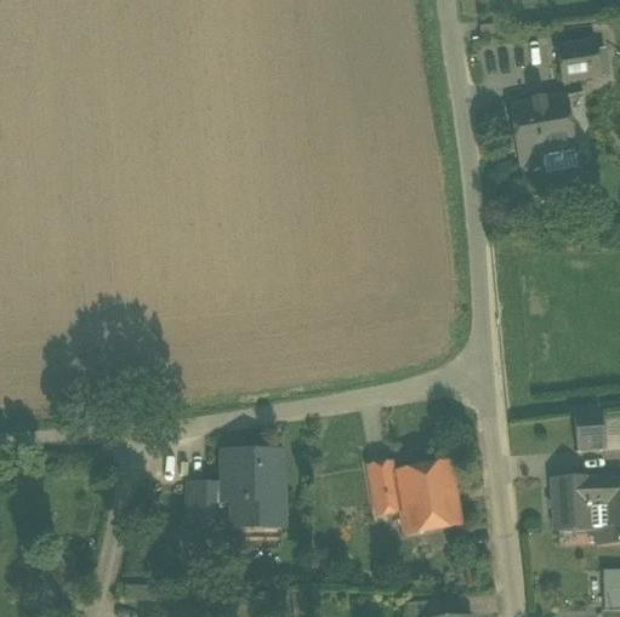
[(556,45),(563,81),(603,75),(596,39),(556,45)]
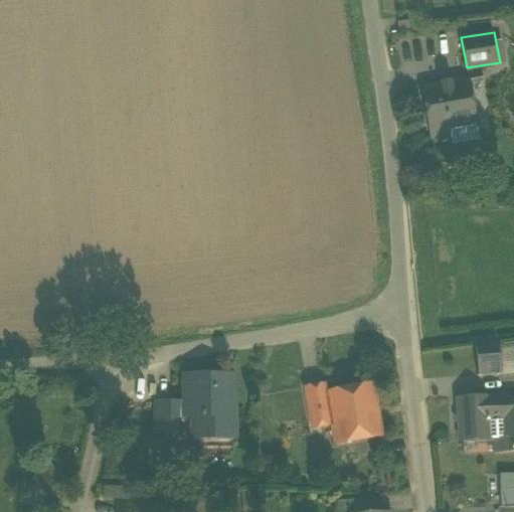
[(422,87),(431,131),(440,129),(450,127),(477,122),(469,78),(422,87)]
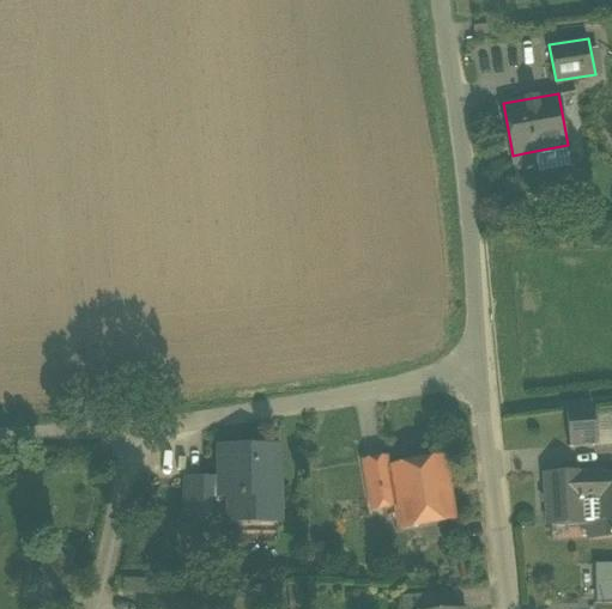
[(535,151),(539,168),(539,171),(571,165),(568,145),(535,151)]
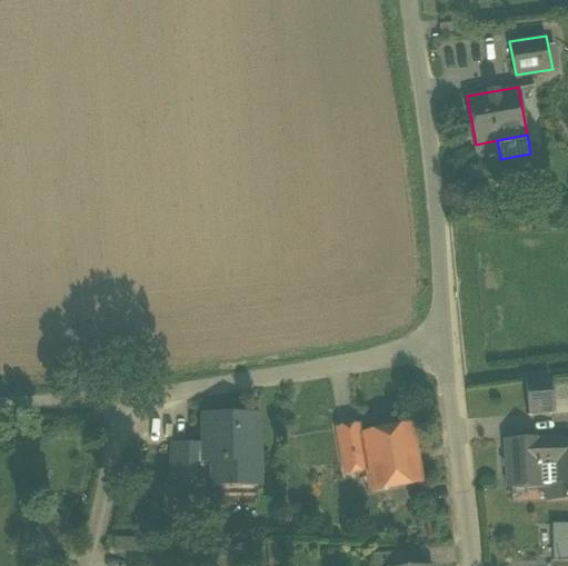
[(486,142),(489,157),(500,156),(497,140),(486,142)]
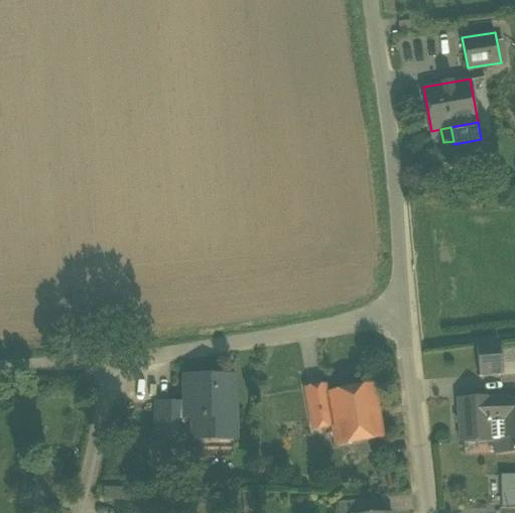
[(477,343),(480,375),(502,373),(500,347),(499,341),(477,343)]
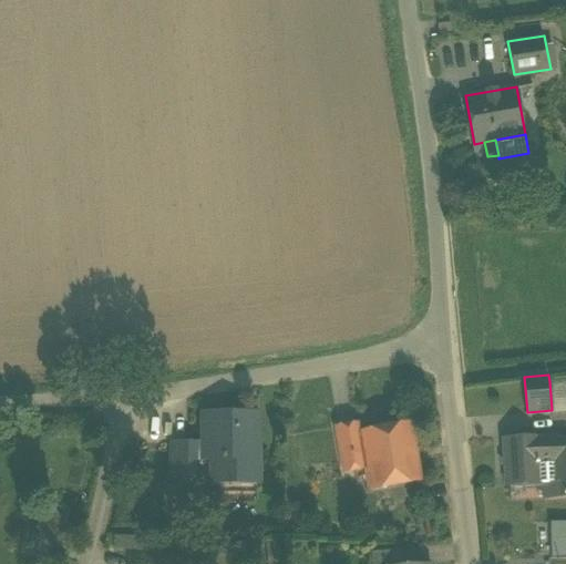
[(565,379),(549,381),(552,410),(565,409),(565,379)]
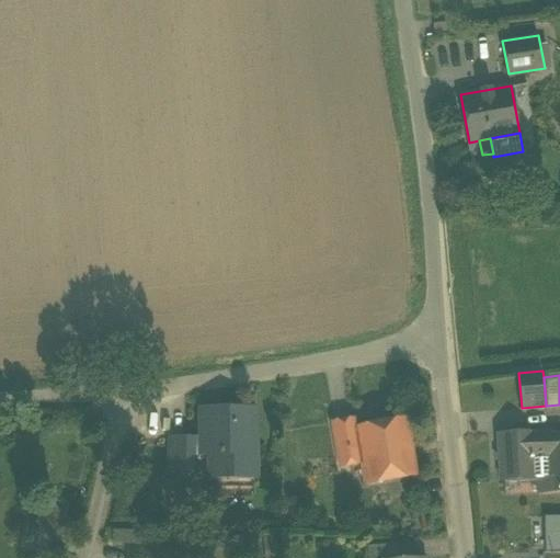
[(216,477),(255,477),(255,452),(247,452),(247,433),(250,433),(250,408),(227,408),(227,407),(202,407),(202,436),(187,436),(187,455),(192,454),(216,454),(216,477)]
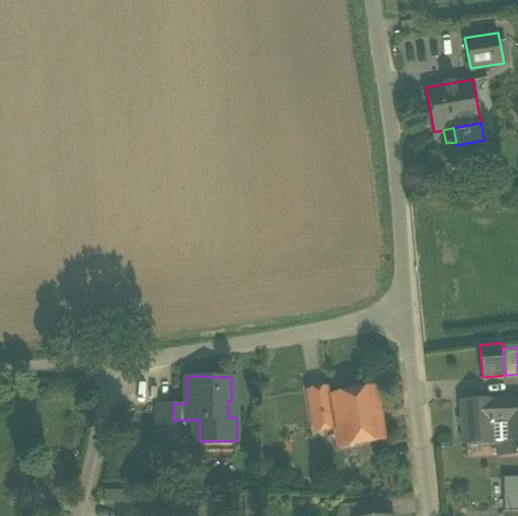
[(228,418),(236,418),(236,376),(210,376),(210,377),(231,377),(231,400),(228,400),(228,418)]
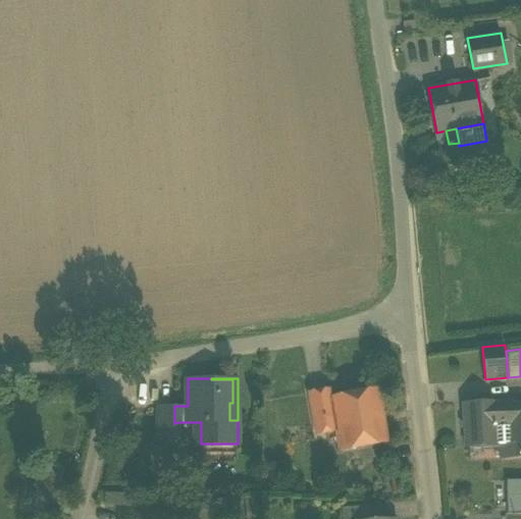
[(337,429),(341,450),(387,440),(378,387),(330,397),(337,429)]
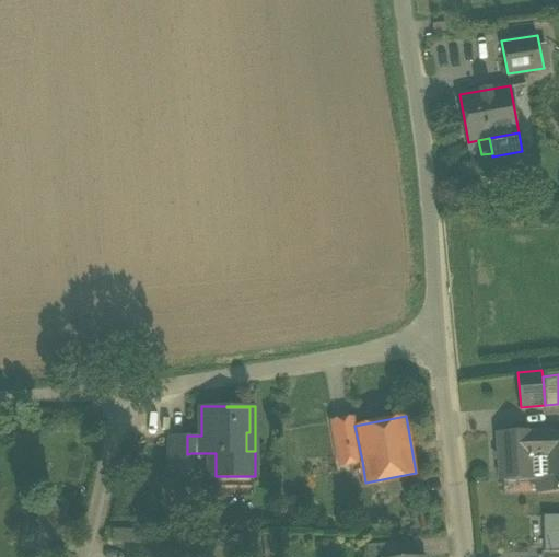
[(333,420),(341,465),(362,461),(354,426),(353,417),(333,420)]
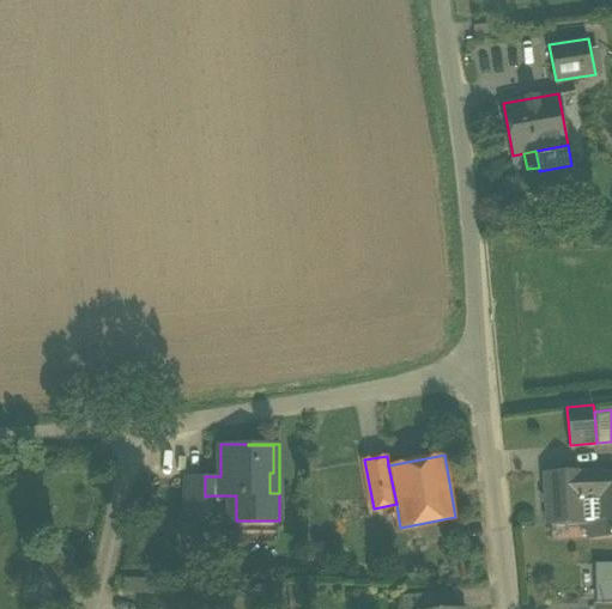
[(611,468),(583,470),(586,521),(588,521),(588,537),(611,535),(611,468)]
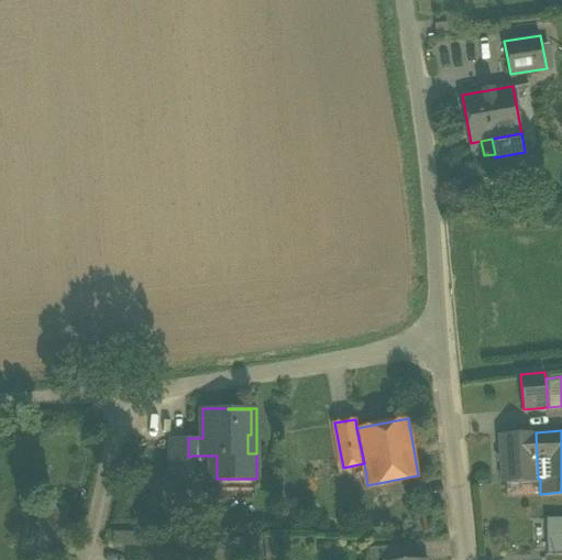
[(506,481),(538,479),(536,432),(499,435),(502,481),(506,481)]
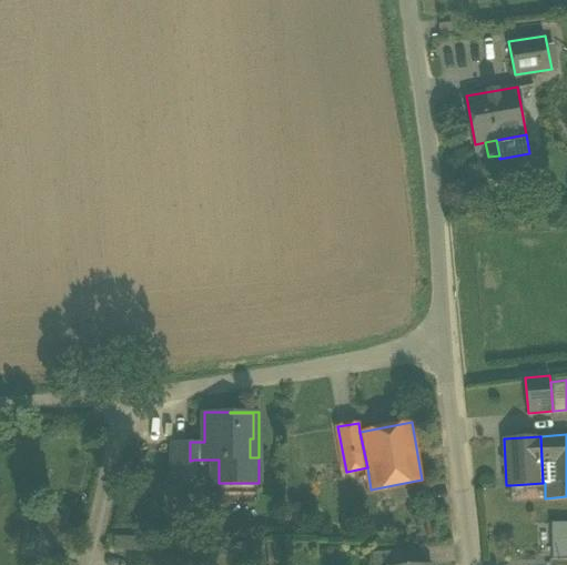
[(173,476),(194,476),(194,460),(190,461),(190,442),(173,442),(173,476)]
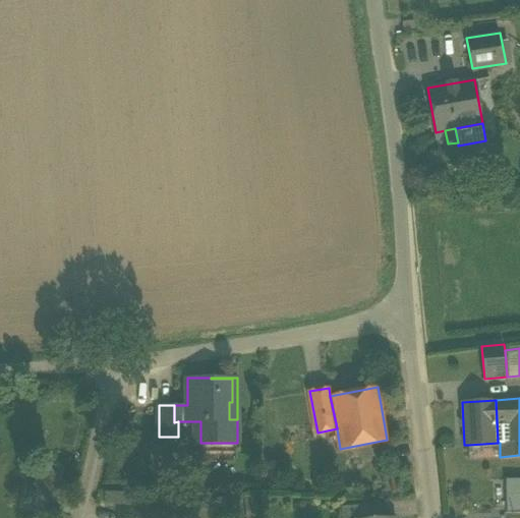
[(500,457),(500,443),(498,443),(468,445),(469,459),(500,457)]
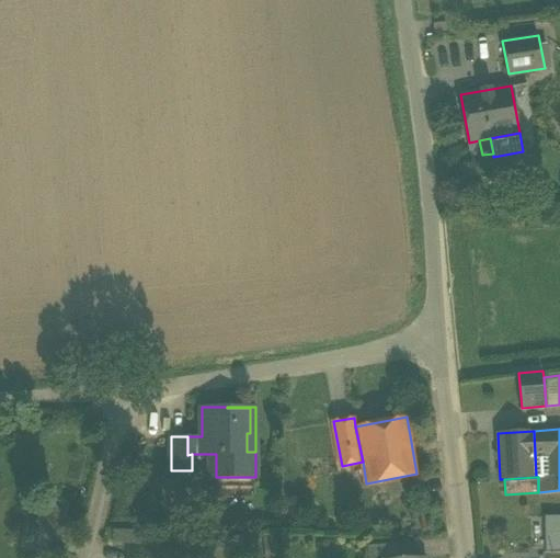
[(546,551),(559,550),(559,514),(545,515),(546,551)]
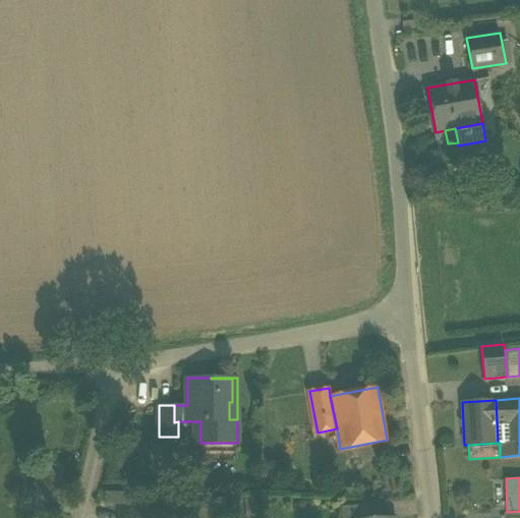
[(343,506),(343,517),(368,517),(368,504),(343,506)]
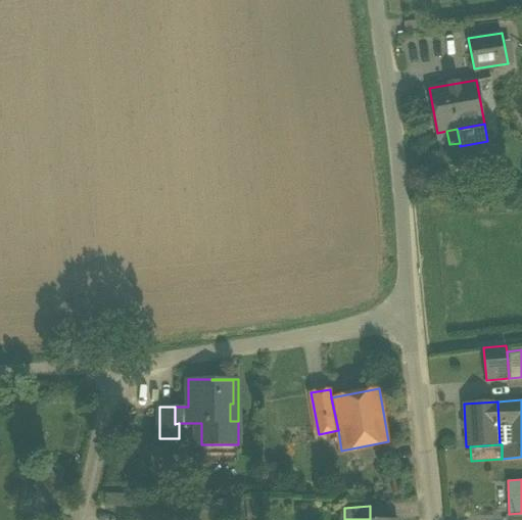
All buildings are outlined.
